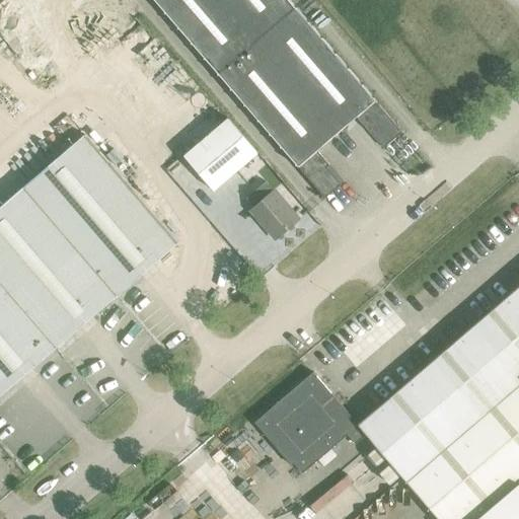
[(382,149),(401,133),(374,101),(375,101),(294,7),(288,0),(152,0),(323,199),(343,182),(316,151),(356,118),(382,149)]
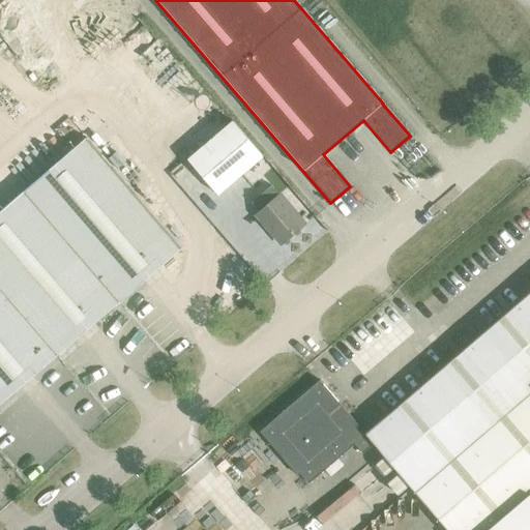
[(187,160),(217,196),(263,157),(233,122),(187,160)]
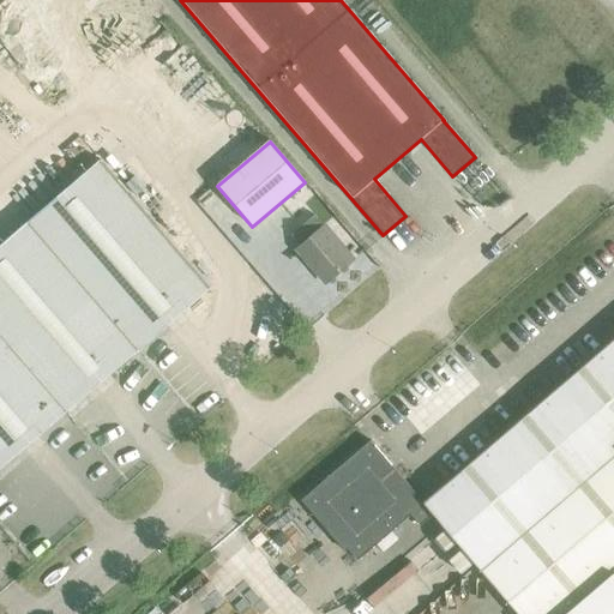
[(0,244),(0,468),(206,290),(96,162),(0,244)]
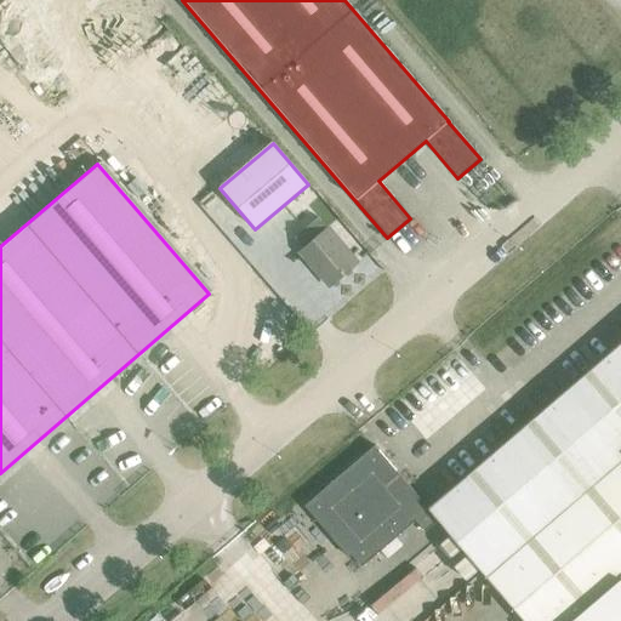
[(298,252),(329,286),(357,263),(326,228),(298,252)]
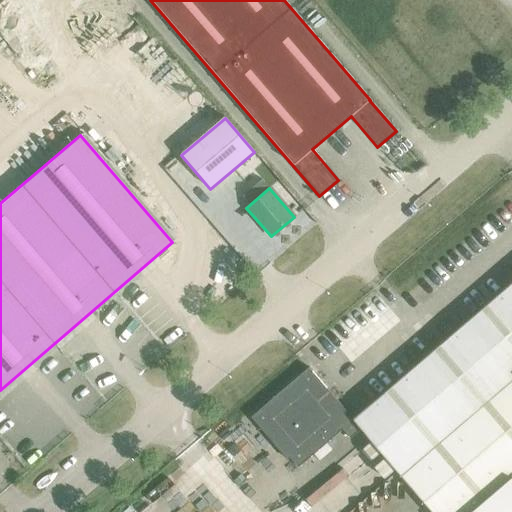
[(277,394),(251,417),(287,459),(289,458),(298,467),(322,446),(342,429),(350,438),(361,429),(400,474),(432,511),(511,511),(511,282),(448,337),(419,362),(353,419),(353,418),(350,421),(343,413),(345,411),(308,367),(277,394)]
